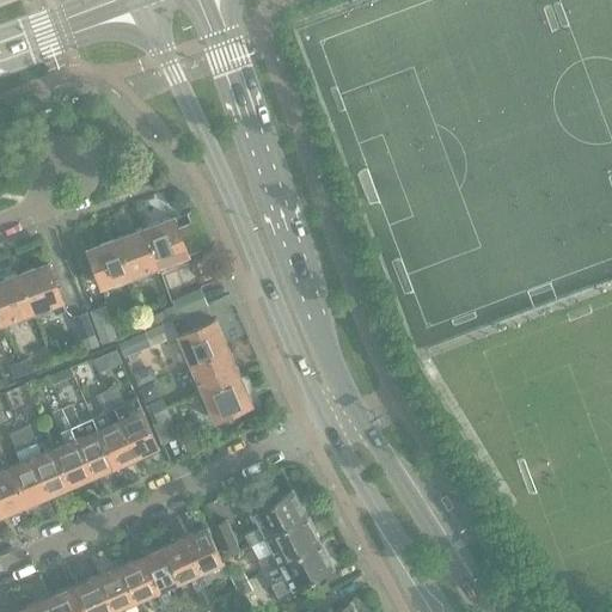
[(173,218),(144,228),(158,268),(188,256),(173,218)]
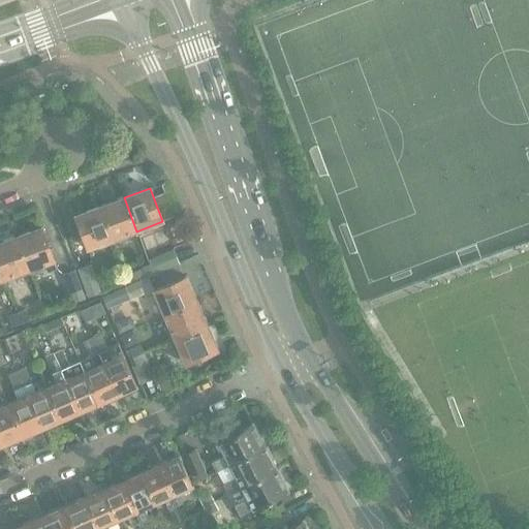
[(124,197),(99,207),(112,240),(136,231),(124,197)]
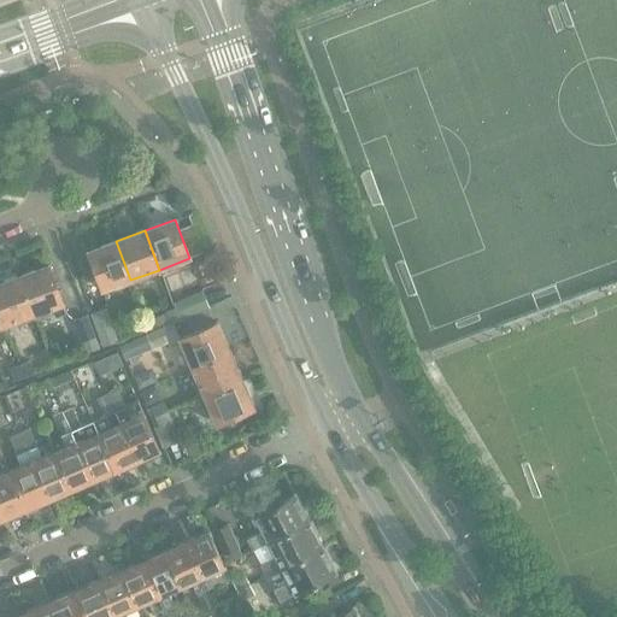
[(103,291),(130,280),(116,241),(88,252),(103,291)]
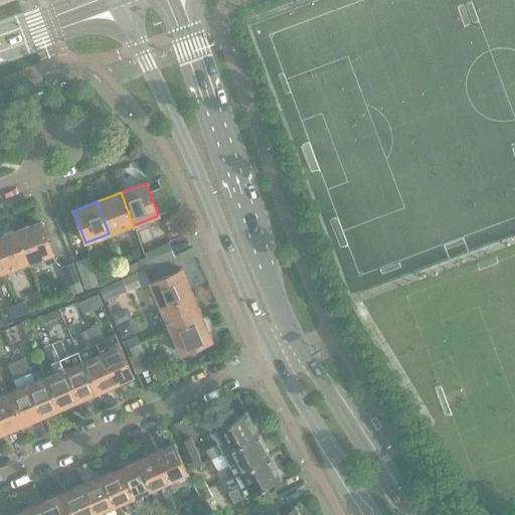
[(40,222),(15,231),(28,265),(43,259),(46,266),(55,263),(40,222)]
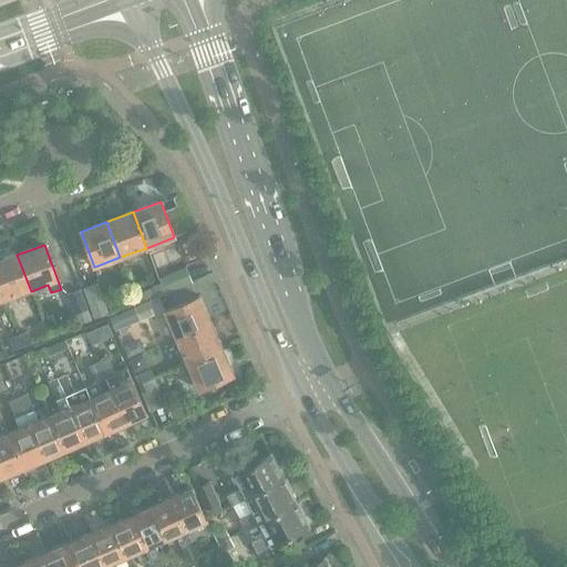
[(17,255),(0,261),(0,289),(4,300),(31,291),(17,255)]
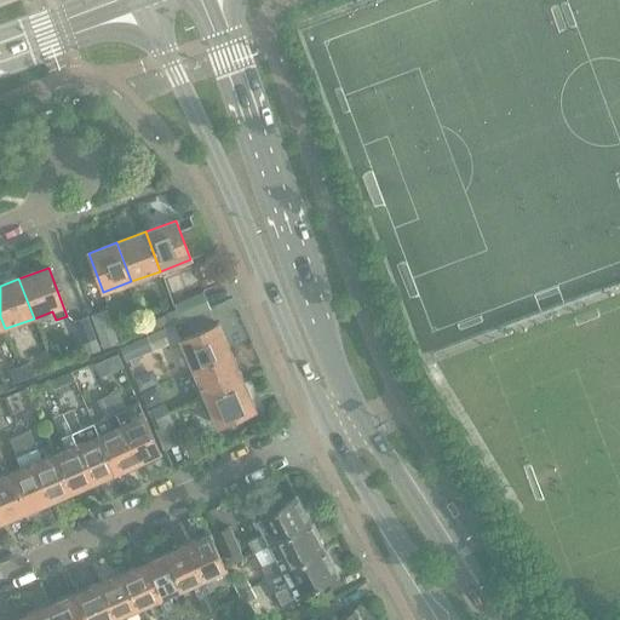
[(179,323),(208,310),(201,294),(183,302),(185,306),(174,310),(179,323)]
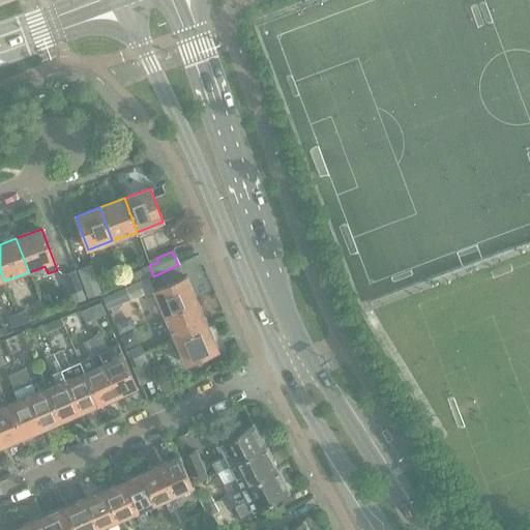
[(153,276),(149,265),(142,269),(128,276),(131,286),(153,276)]
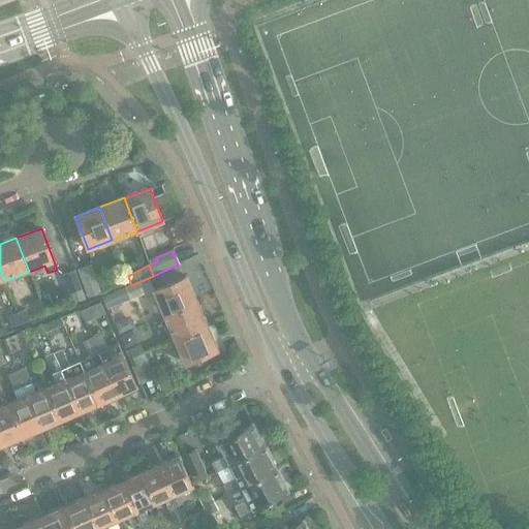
[(90,266),(79,270),(89,298),(100,293),(90,266)]
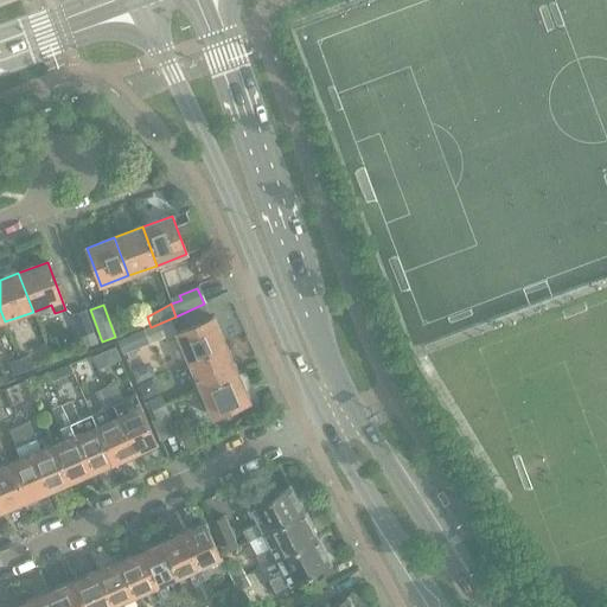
[(84,349),(97,344),(85,312),(72,317),(84,349)]
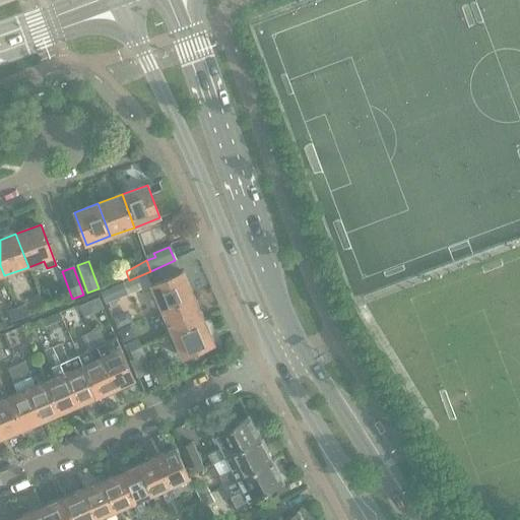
[(161,311),(193,298),(182,273),(150,287),(161,311)]
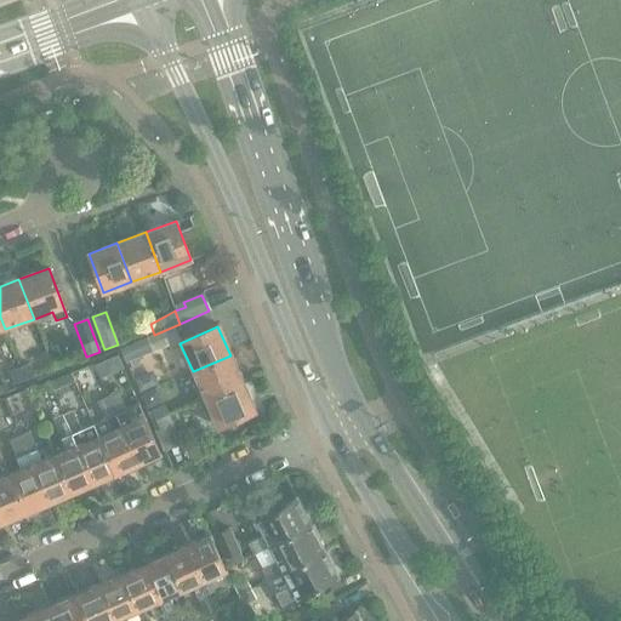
[(120,349),(126,363),(152,353),(146,340),(120,349)]
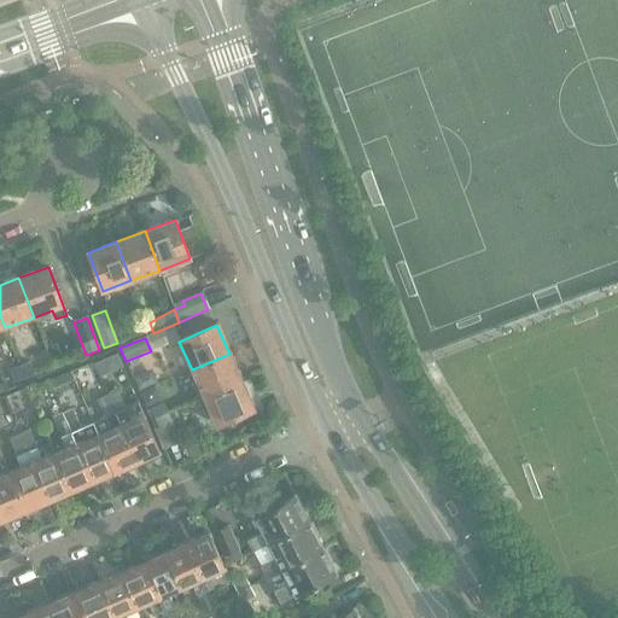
[(204,398),(242,382),(229,354),(192,369),(204,398)]
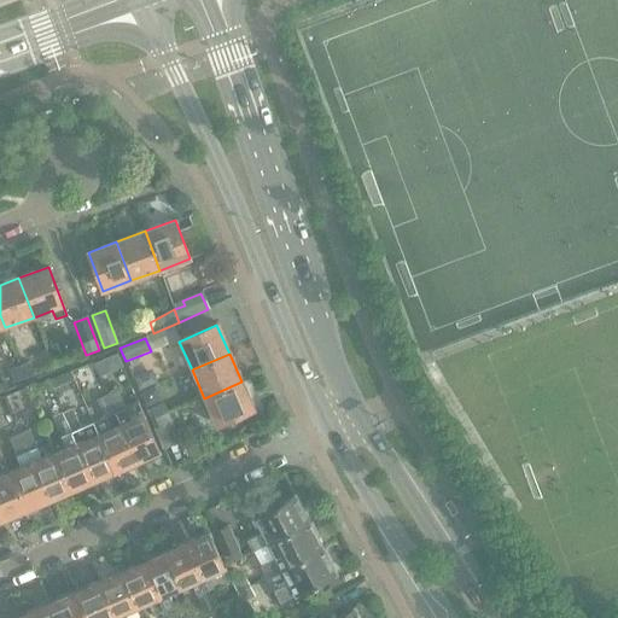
[(15,383),(34,375),(29,363),(10,371),(15,383)]
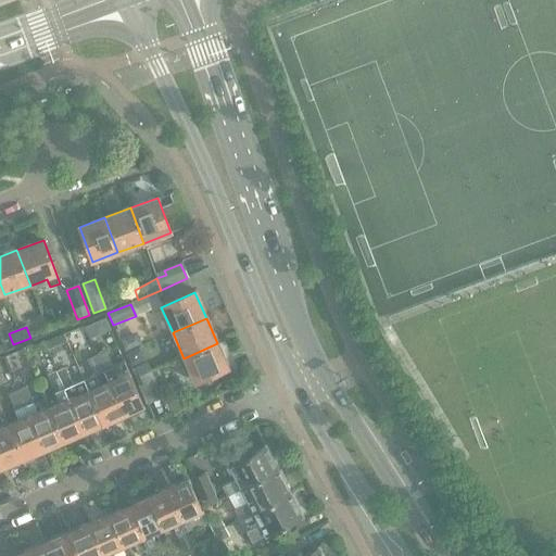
[(138,336),(121,343),(125,353),(142,346),(138,336)]
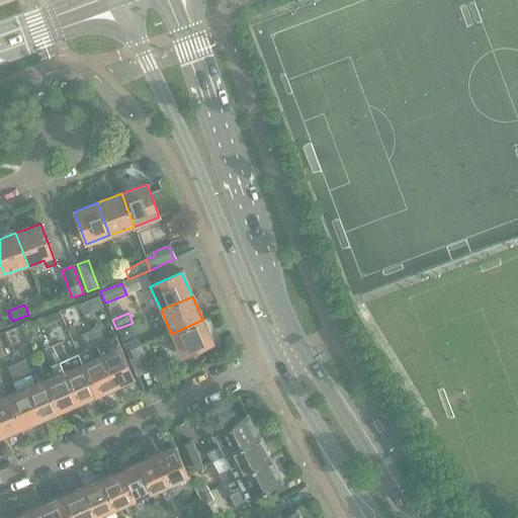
[(202,320),(171,334),(181,357),(212,344),(202,320)]
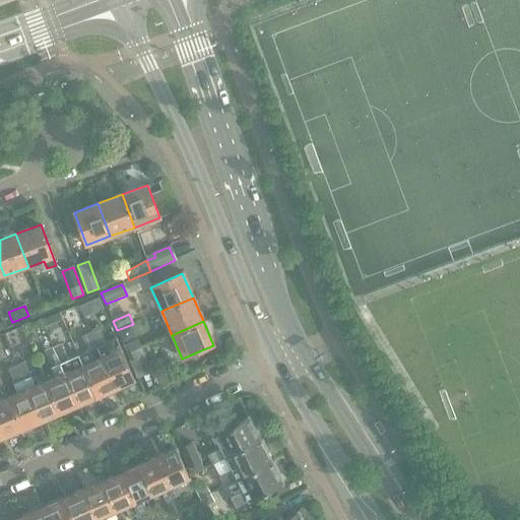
[(90,332),(98,347),(116,389),(121,386),(124,388),(131,385),(132,381),(135,380),(117,339),(106,343),(100,329),(90,332)]
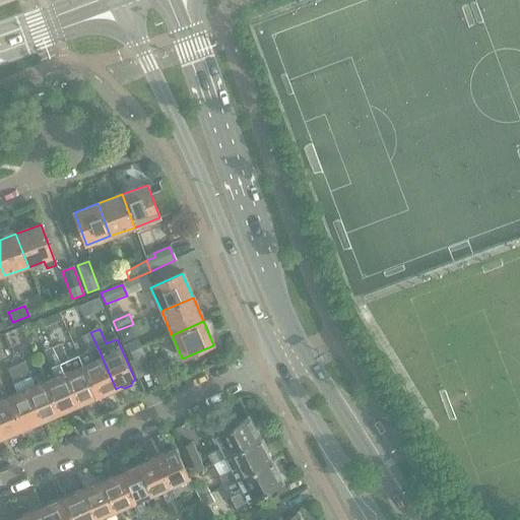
[(116,389),(98,347),(90,332),(82,336),(88,351),(79,355),(98,399),(109,394),(110,391),(116,389)]
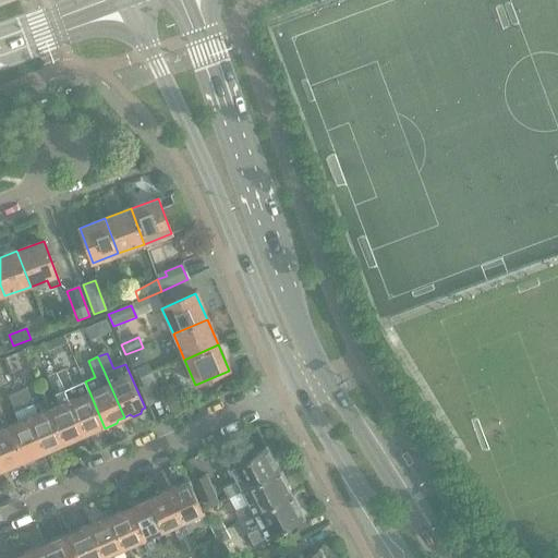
[(148,364),(137,368),(142,378),(153,374),(148,364)]
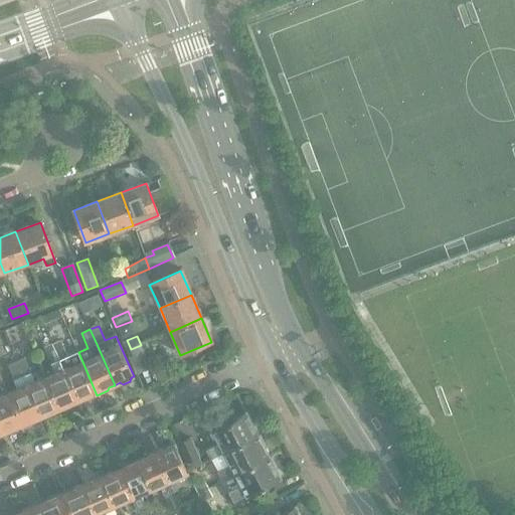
[(86,400),(97,395),(78,352),(68,356),(61,340),(53,343),(78,401),(82,399),(86,400)]
